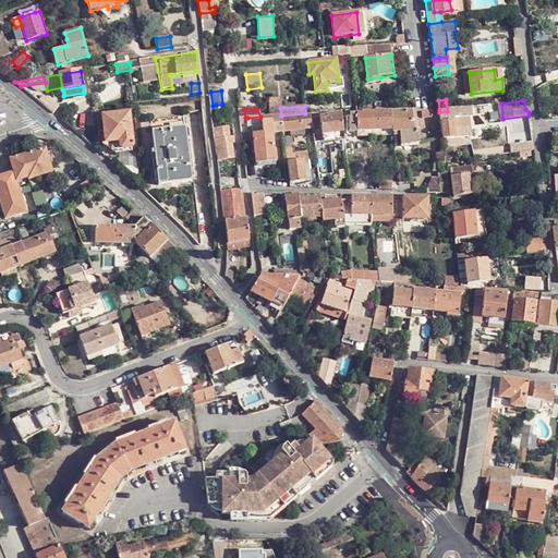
[(261,117),(281,116),(280,108),(257,110),(261,117)]
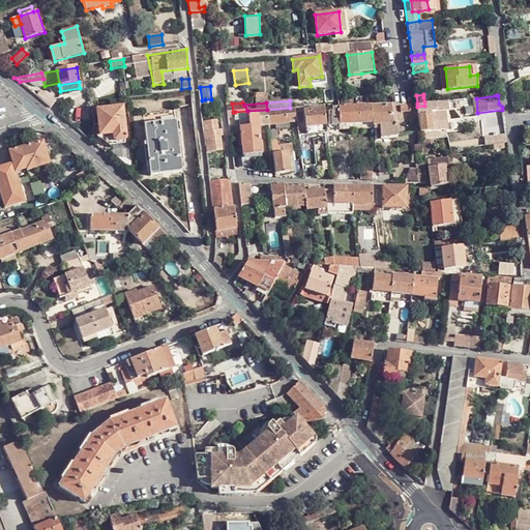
[(442,102),(429,105),(432,130),(437,129),(435,107),(442,106),(442,102)]
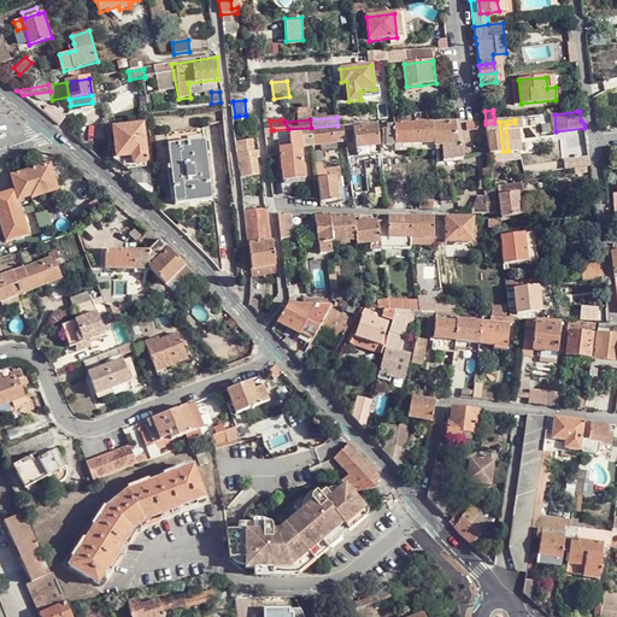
[(481,130),(481,121),(468,122),(469,128),(469,131),(481,130)]
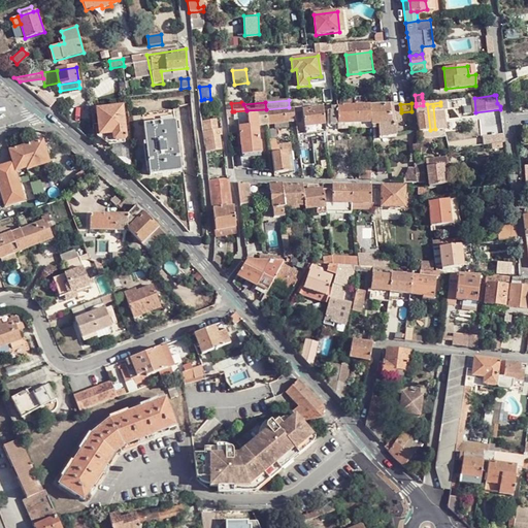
[(367,105),(369,123),(370,126),(377,126),(378,137),(396,136),(395,121),(392,122),(391,116),(390,104),(367,105)]
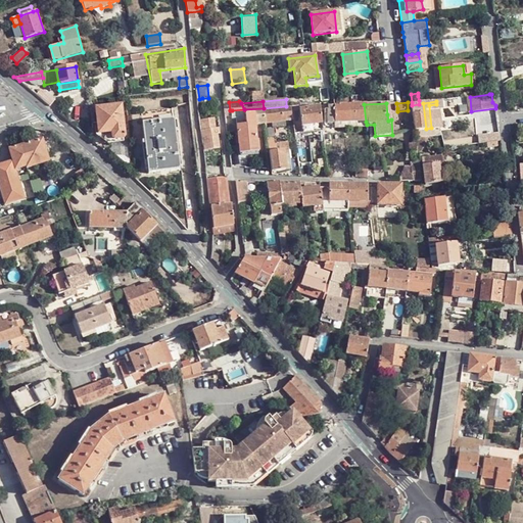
[(419,104),(412,105),(415,133),(425,133),(425,129),(426,129),(423,103),(419,104)]
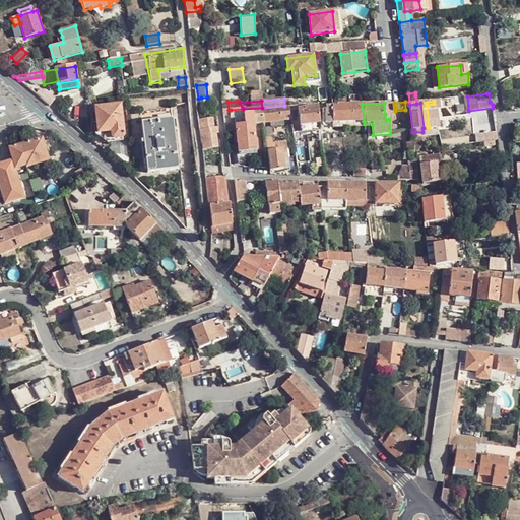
[(333,109),(326,110),(326,122),(333,122),(364,121),(362,104),(333,105),(332,105),(333,109)]
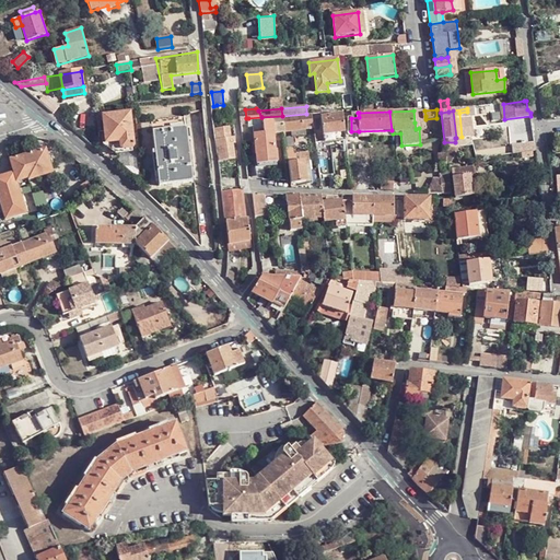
[(319,113),(312,114),(313,126),(313,127),(322,127),(321,118),(319,113)]
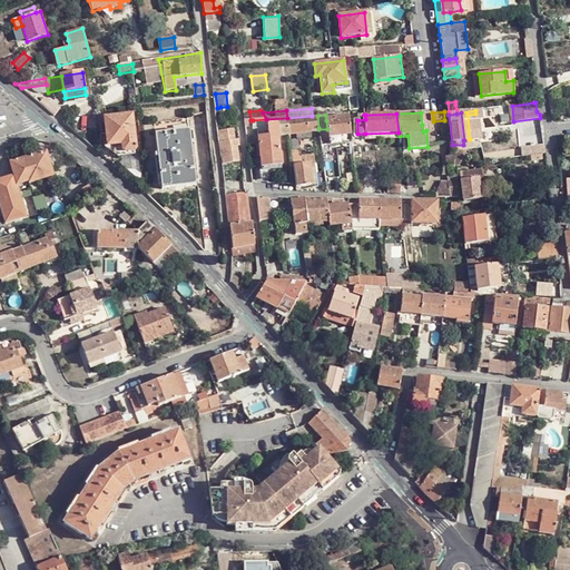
[(131,116),(105,118),(108,146),(123,144),(124,150),(126,153),(135,151),(136,150),(131,116)]
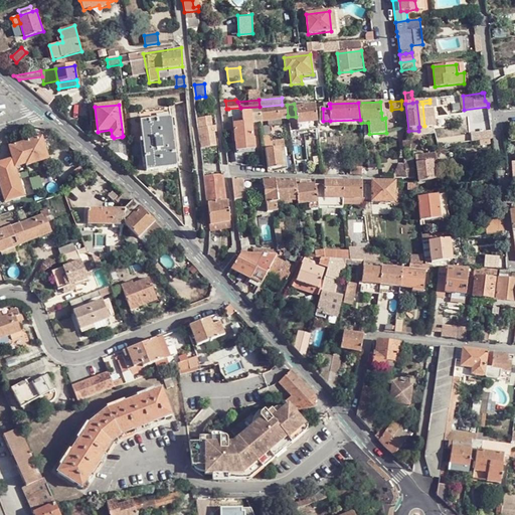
[(288,116),(287,105),(282,105),(260,107),(262,121),(279,120),(279,117),(288,116)]
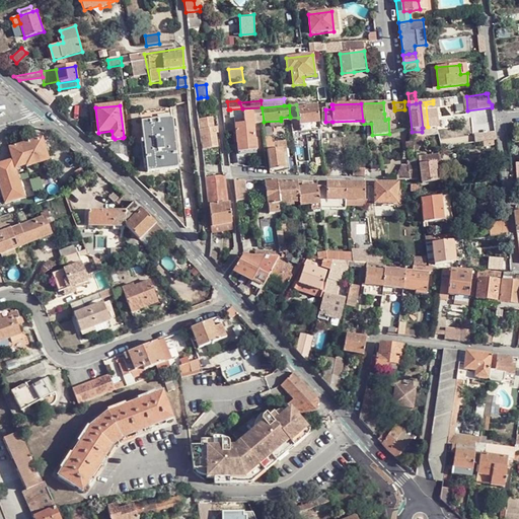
[(317,110),(316,106),(297,109),(298,118),(299,123),(300,130),(319,128),(317,110)]
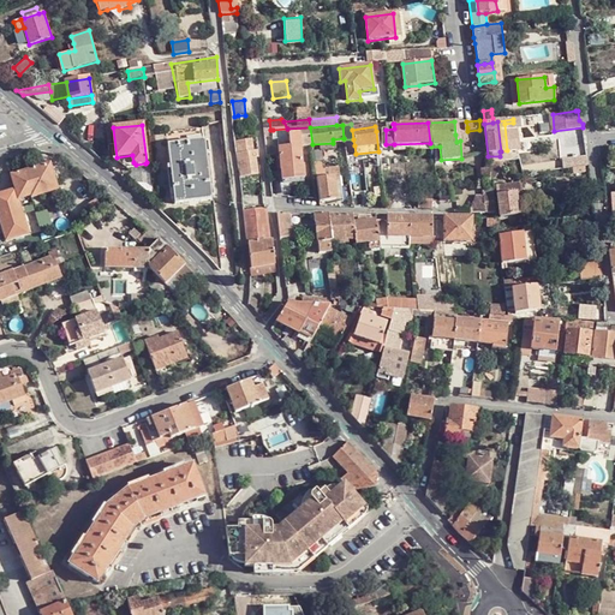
[(312,144),(310,127),(287,129),(273,130),(270,130),(263,131),(264,139),(273,138),(274,143),(282,142),(282,148),(280,148),(284,181),(306,178),(305,166),(303,166),(300,145),(312,144)]
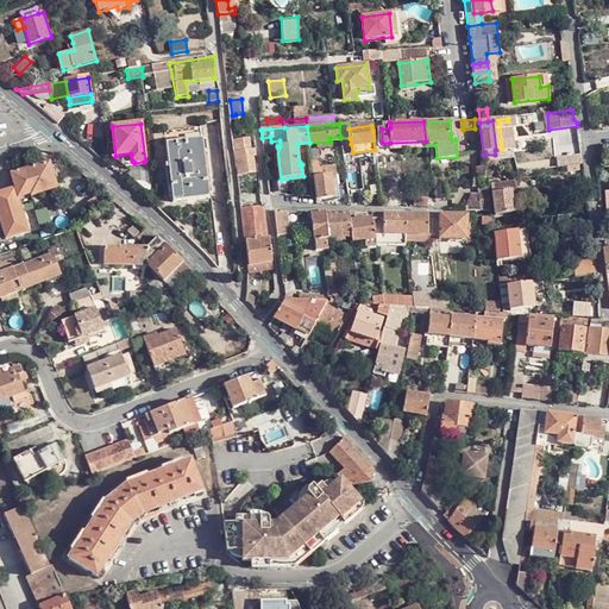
[(201,139),(167,145),(173,202),(208,199),(201,139)]
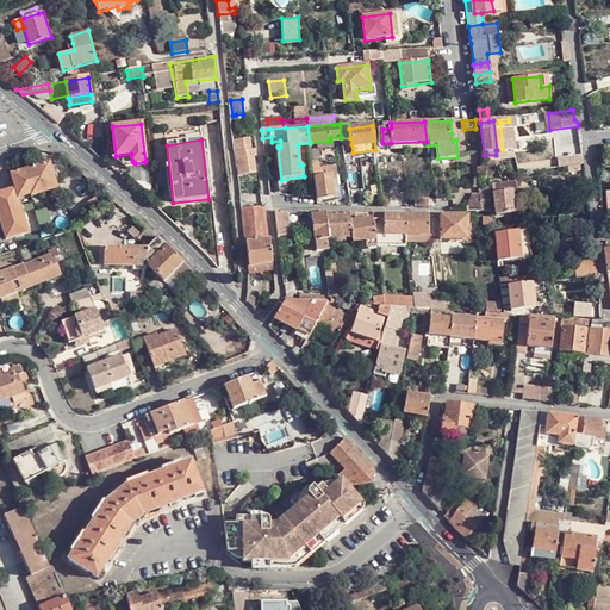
[(251,139),(232,142),(236,178),(256,175),(254,159),(257,159),(256,151),(253,151),(251,139)]
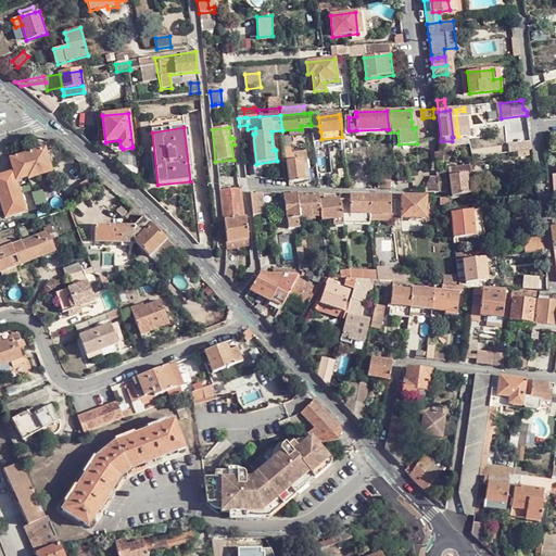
[(321,141),(321,139),(320,131),(312,133),(314,142),(321,141)]
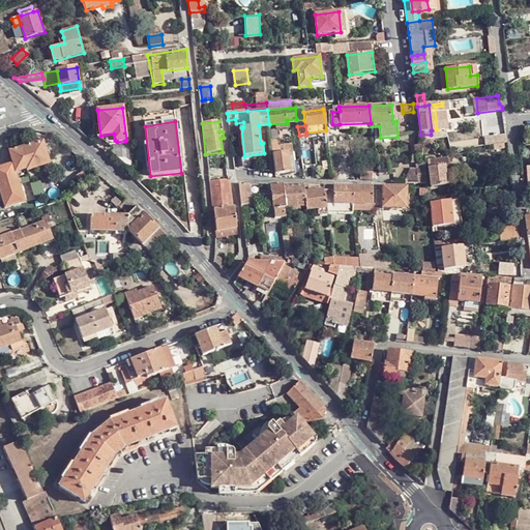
[(483,139),(484,146),(506,143),(505,136),(483,139)]
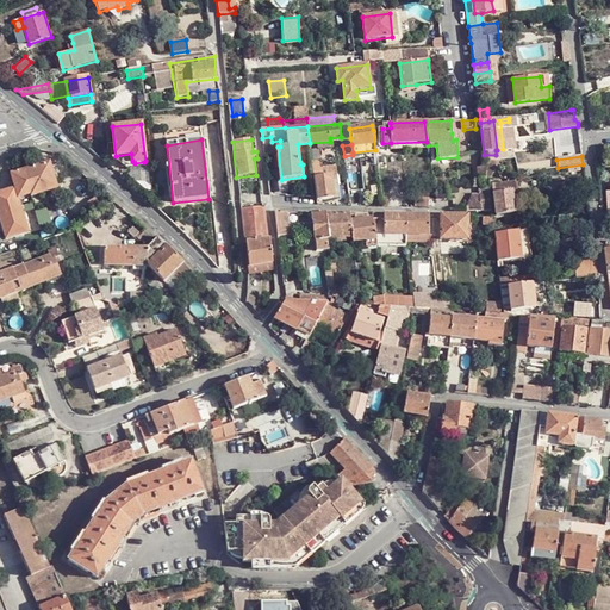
[(49,163),(11,174),(18,200),(56,190),(49,163)]
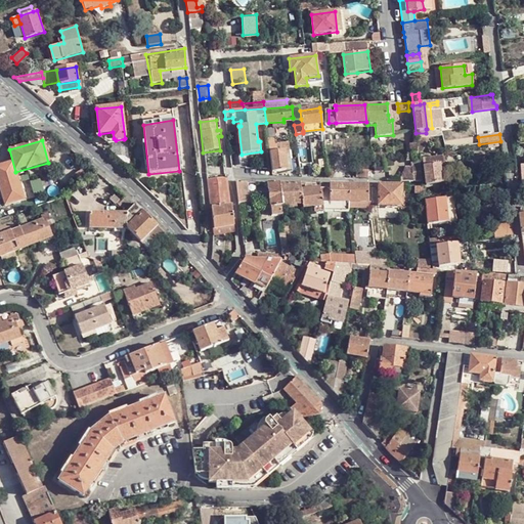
[(285,150),(270,151),(271,166),(272,170),(287,169),(285,150)]
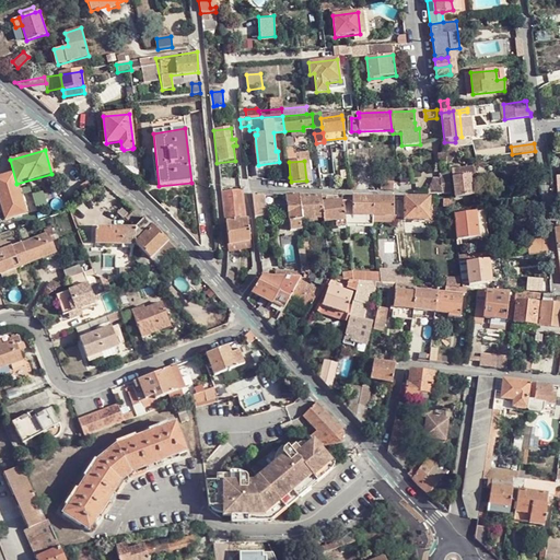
[(452,177),(475,174),(474,167),(452,170),(452,177)]
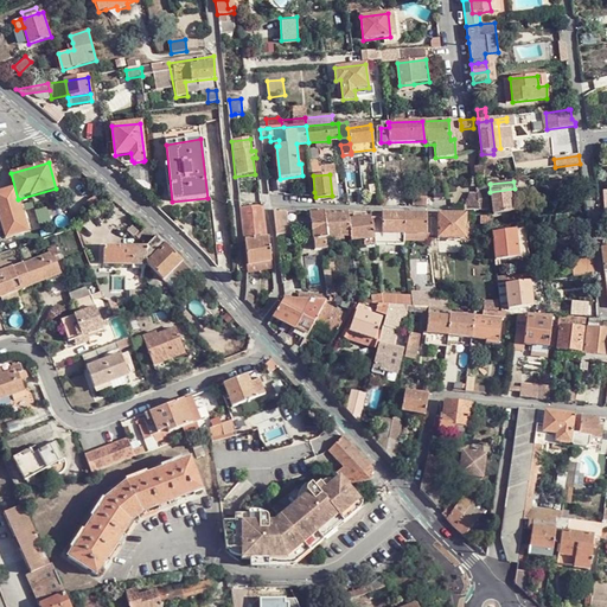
[(490,192),(492,215),(518,212),(515,189),(490,192)]
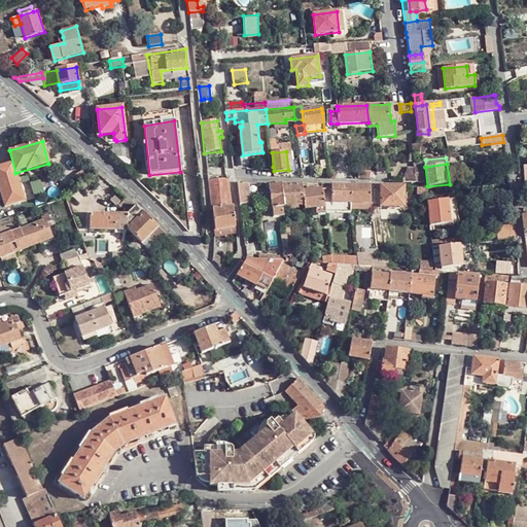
[(15,173),(13,166),(0,168),(0,192),(3,203),(23,198),(15,173)]
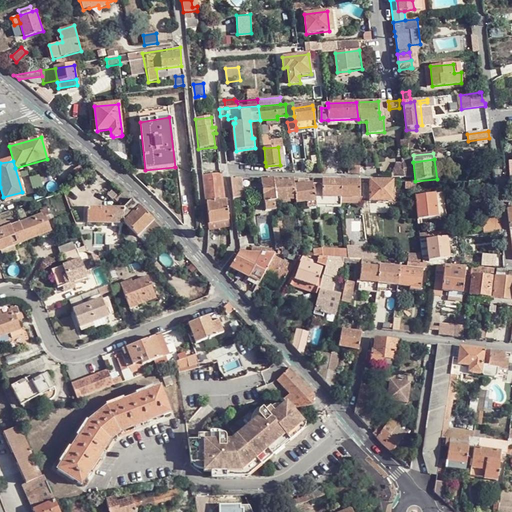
[(225,201),(222,174),(201,177),(204,204),(207,204),(225,201)]
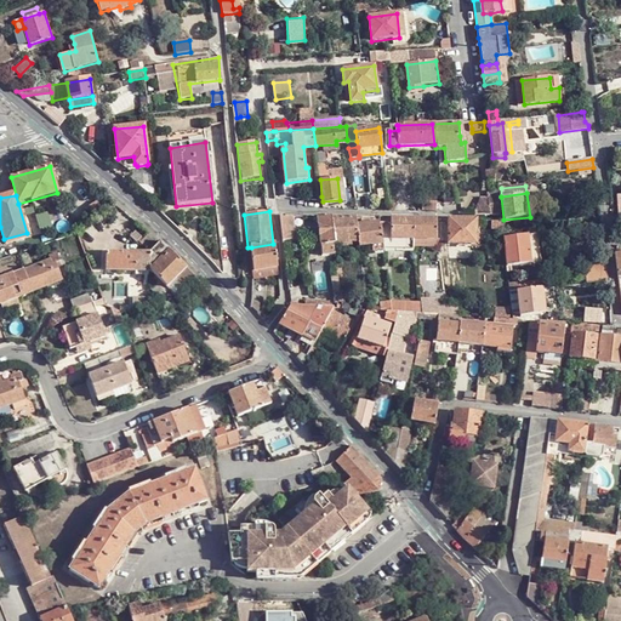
[(297,239),(295,216),(280,215),(284,241),(297,239)]
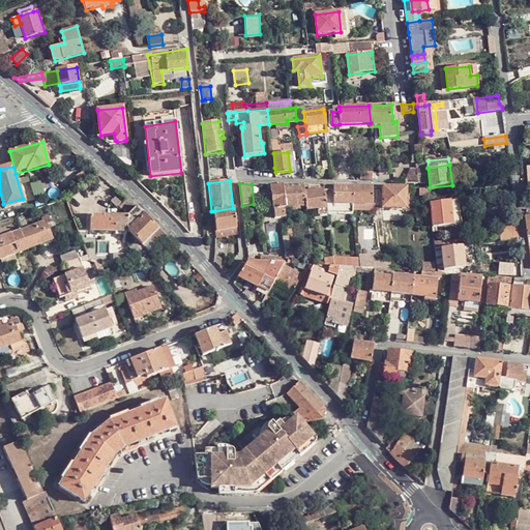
[(283,185),(270,184),(274,218),(287,216),(286,207),(283,185)]
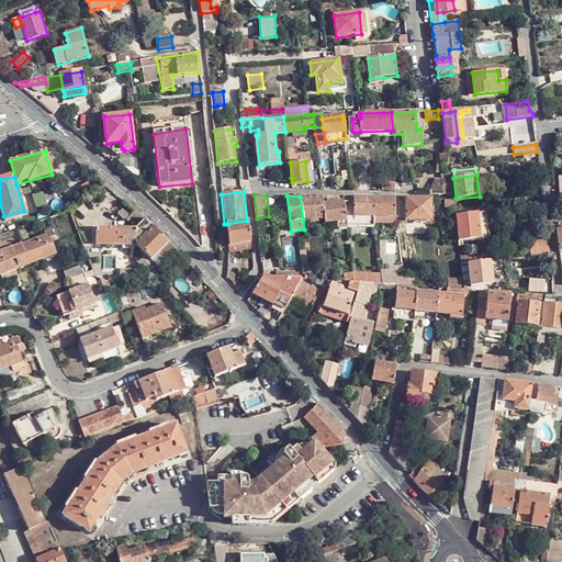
[(322,197),(300,197),(303,220),(325,220),(323,205),(322,197)]
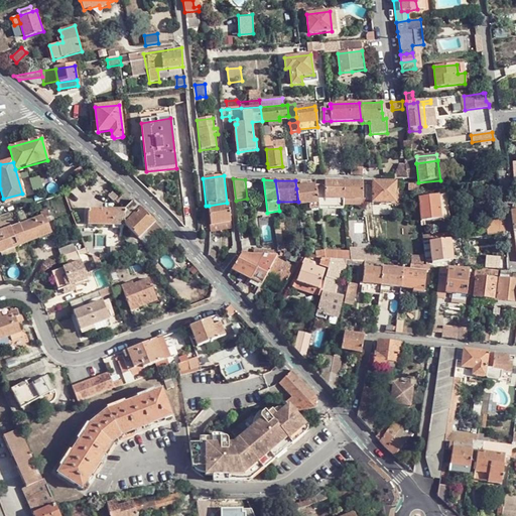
[(343,200),(344,181),(326,181),(325,199),(343,200)]
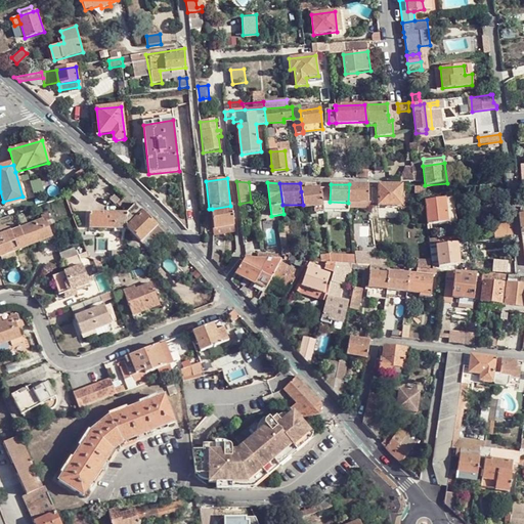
[(369,185),(349,184),(348,203),(368,203),(369,185)]
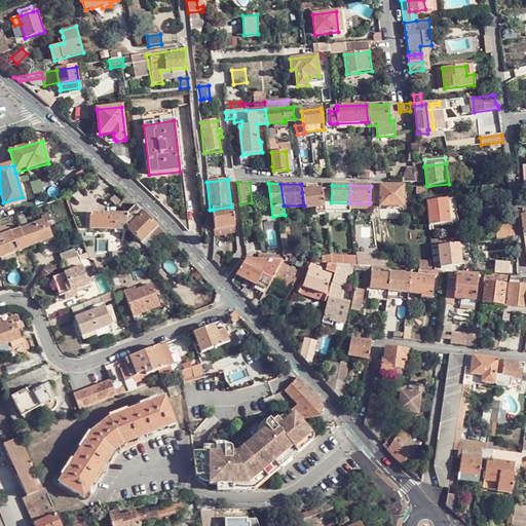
[(404,186),(388,186),(380,186),(379,205),(403,207),(404,186)]
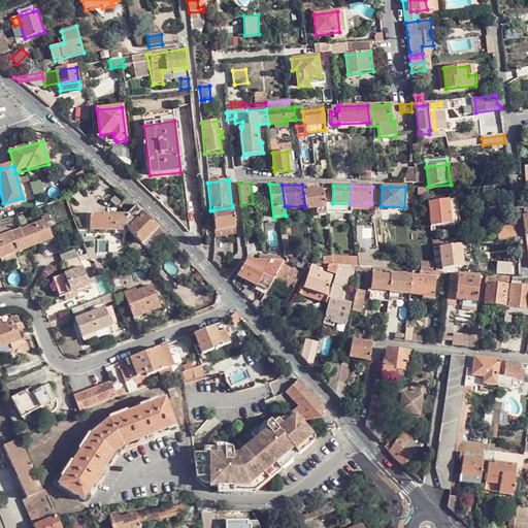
[(303,193),(305,206),(306,209),(318,208),(320,216),(327,213),(326,203),(325,194),(323,194),(323,190),(308,192),(303,193)]
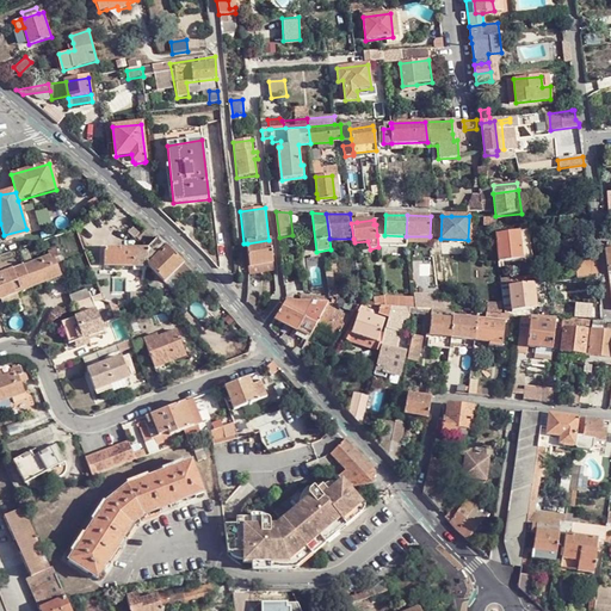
[(26,229),(4,235),(5,242),(28,236),(26,229)]
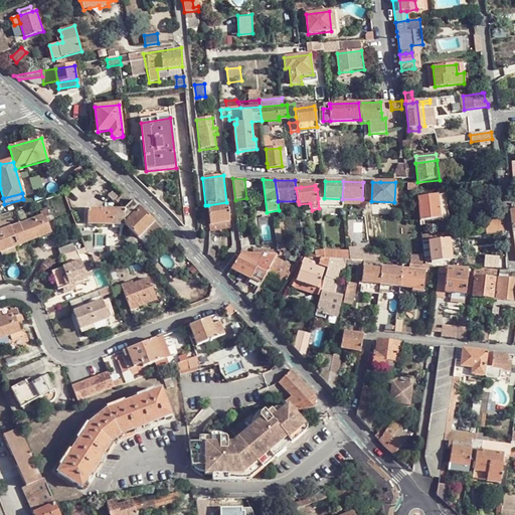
[(446,194),(417,197),(419,220),(448,217),(446,194)]
